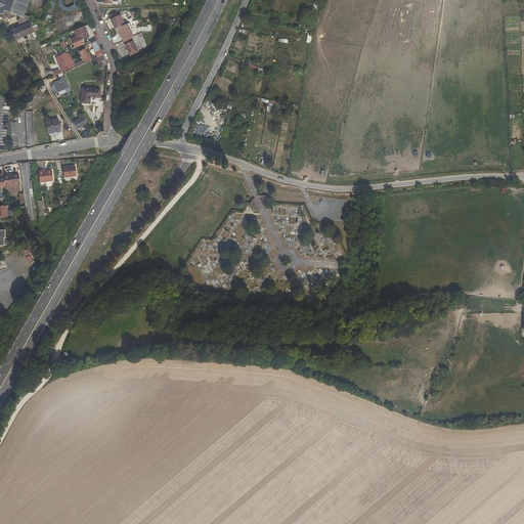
[(0,0),(0,13),(2,15),(4,11),(10,13),(14,0),(0,0)]
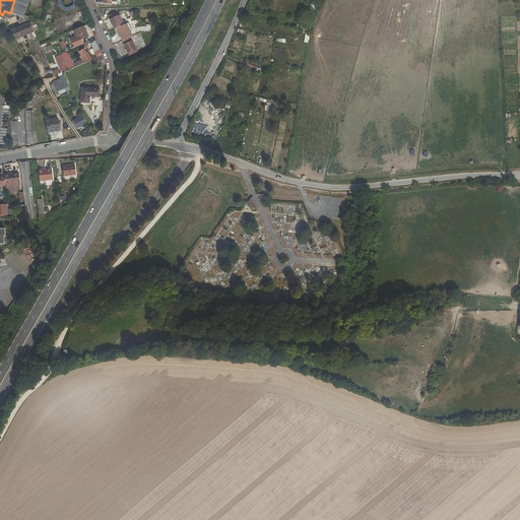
[(14,0),(10,13),(11,13),(19,16),(22,17),(23,15),(28,0),(14,0)]
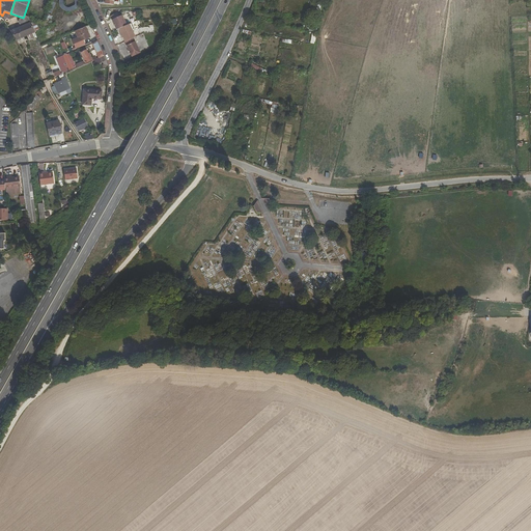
[(52,14),(55,3),(50,1),(46,11),(52,14)]
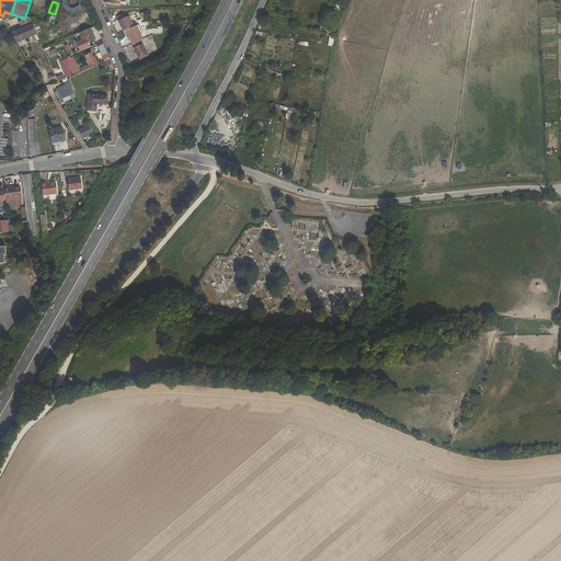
[(2,18),(10,21),(12,14),(11,14),(4,12),(2,16),(2,18)]
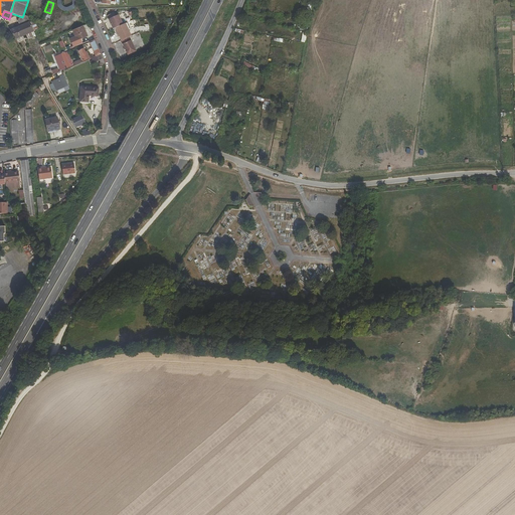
[(33,31),(27,17),(23,15),(22,17),(19,16),(17,21),(20,26),(10,31),(15,39),(33,31)]
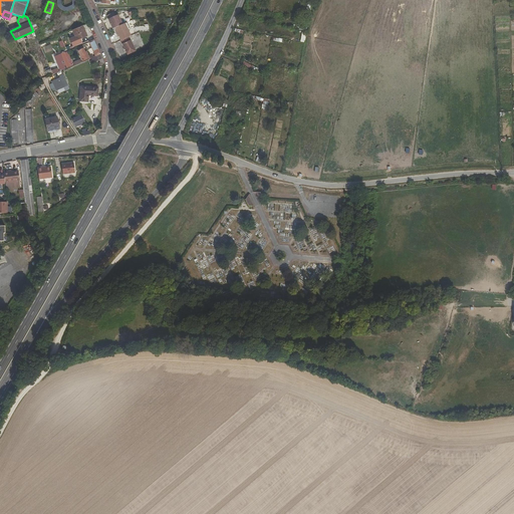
[(114,28),(122,24),(118,15),(108,19),(112,29),(114,28)]
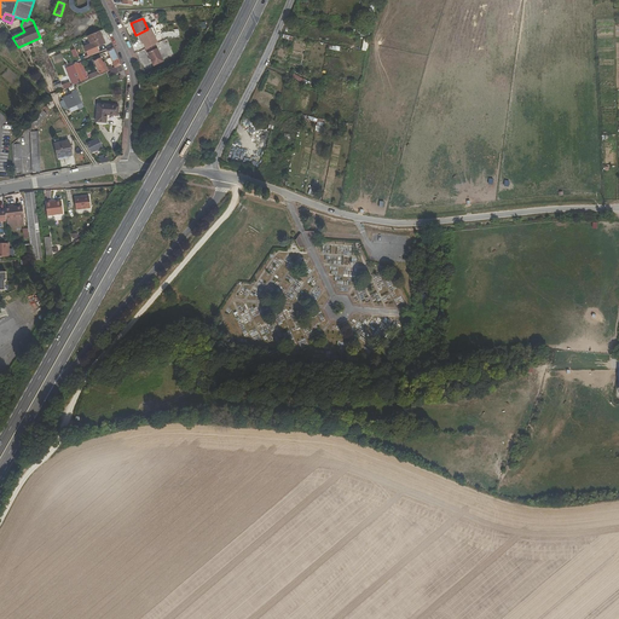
[(148,29),(138,34),(145,50),(156,45),(158,44),(150,28),(148,29)]
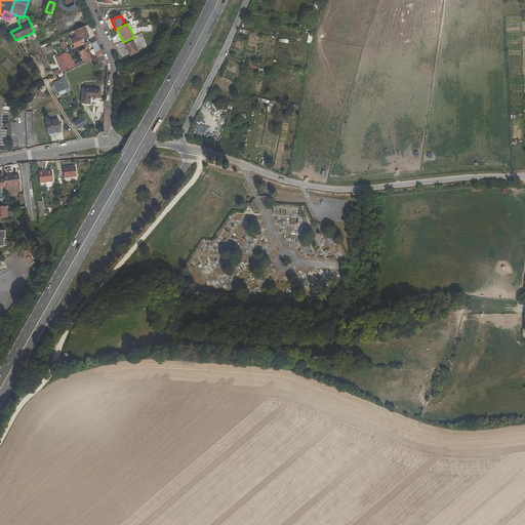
[(79,41),(88,37),(84,27),(74,31),(79,41)]
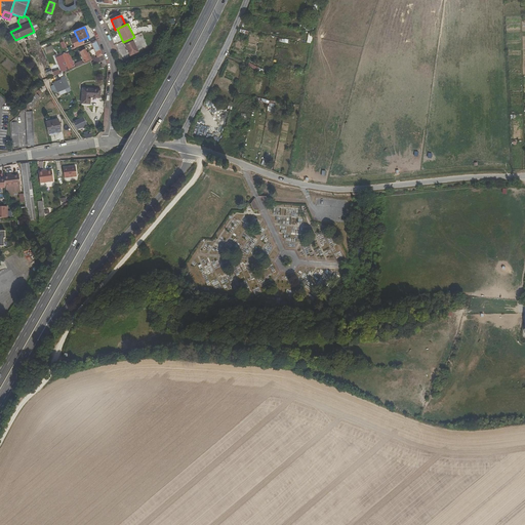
[(132,38),(123,42),(130,56),(138,52),(132,38)]
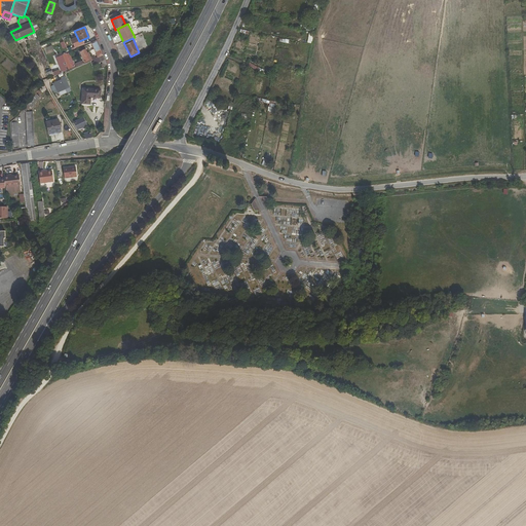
[(103,55),(97,41),(90,43),(97,58),(99,57),(103,55)]
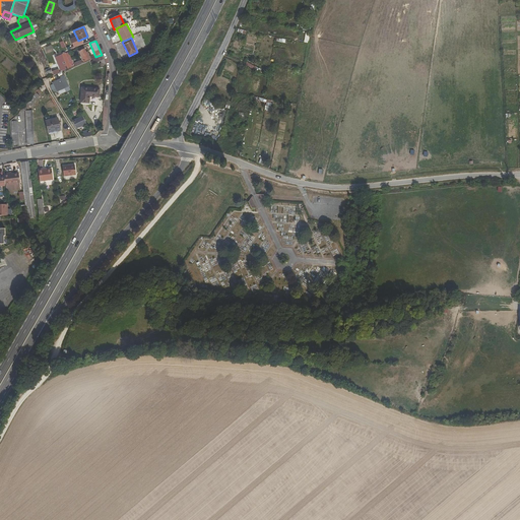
[(46,54),(54,51),(51,45),(44,48),(46,54)]
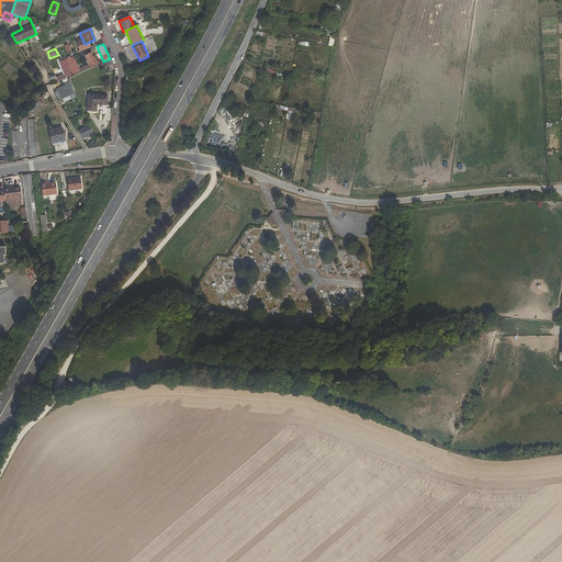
[(90,67),(97,65),(91,54),(85,56),(90,67)]
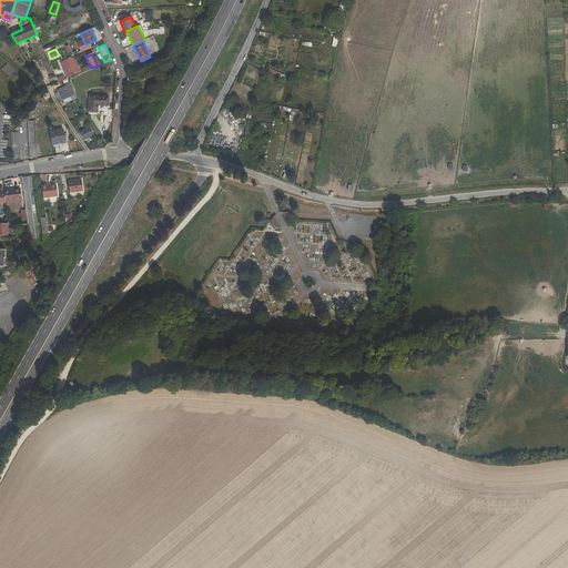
[(72,58),(68,60),(73,75),(79,73),(72,58)]
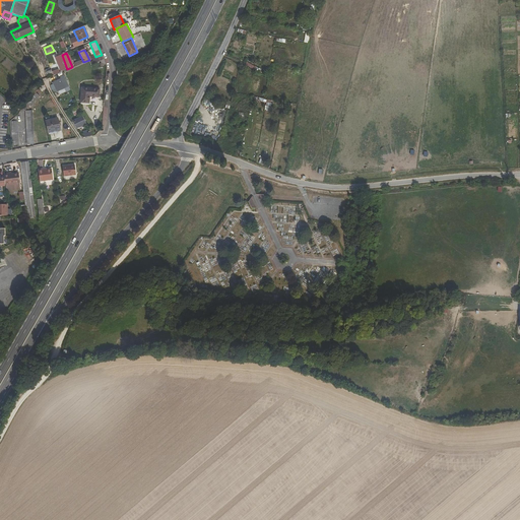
[(95,57),(91,59),(92,61),(90,62),(91,65),(100,61),(98,56),(95,57)]
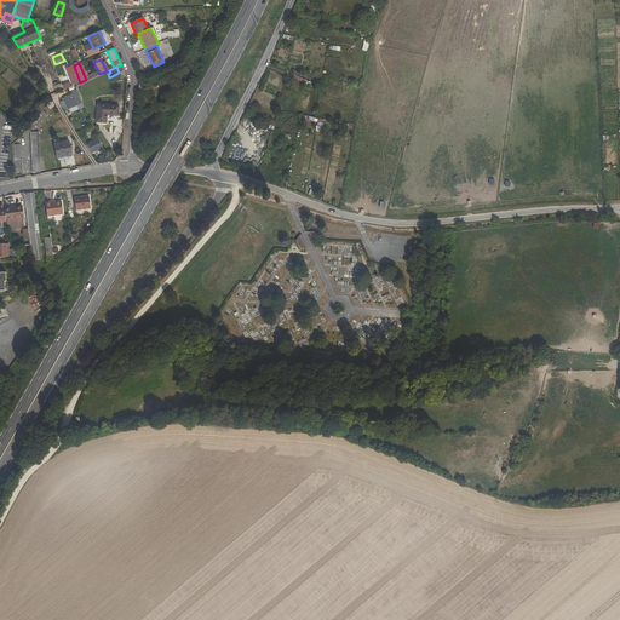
[(79,112),(84,108),(75,90),(72,92),(73,93),(62,99),(67,109),(75,104),(79,112)]
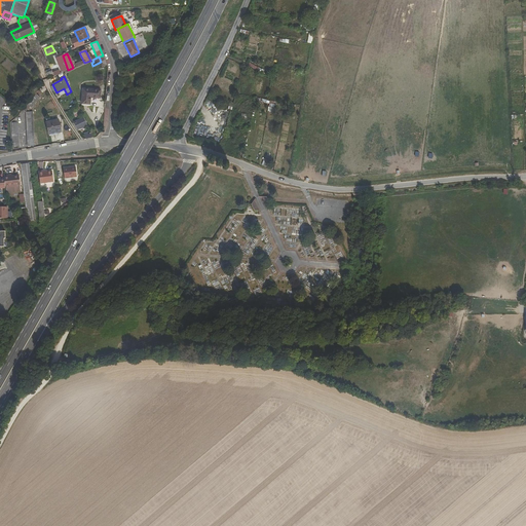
[(90,98),(100,98),(100,90),(83,89),(82,104),(89,104),(90,98)]
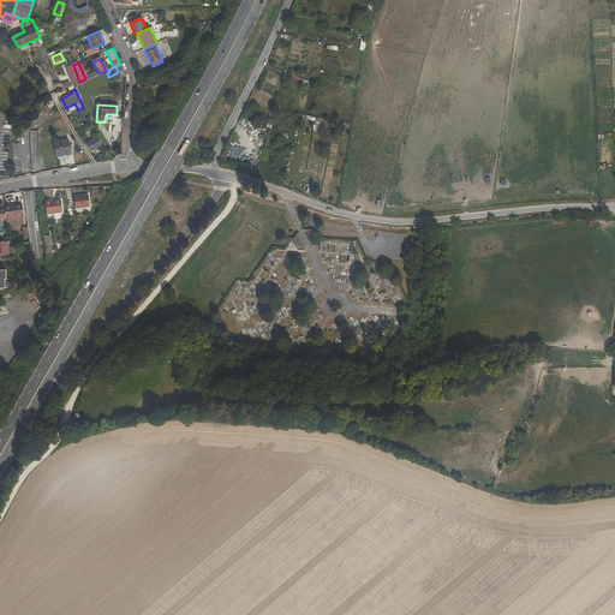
[(35,125),(37,126),(47,114),(42,109),(31,123),(35,125)]
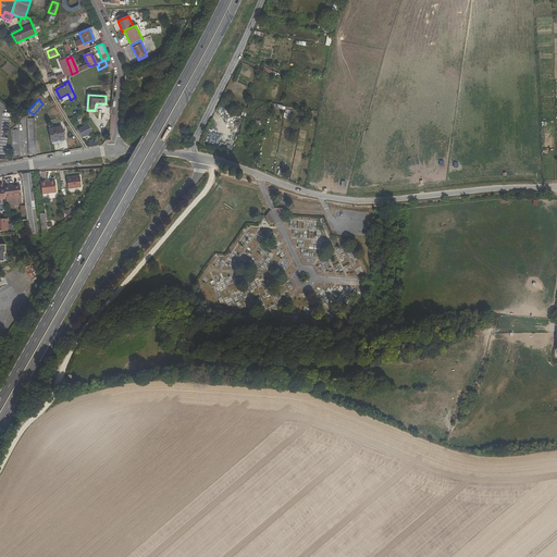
[(28,155),(36,155),(34,119),(27,119),(28,155)]
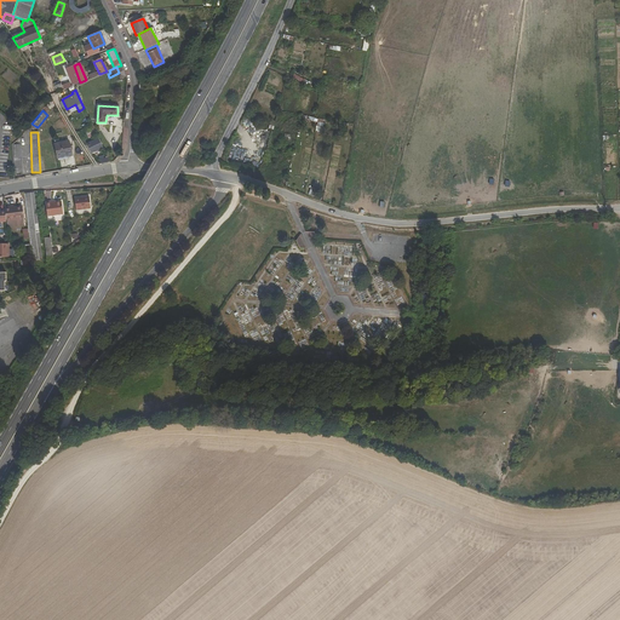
[(91,153),(103,148),(98,138),(87,144),(91,153)]
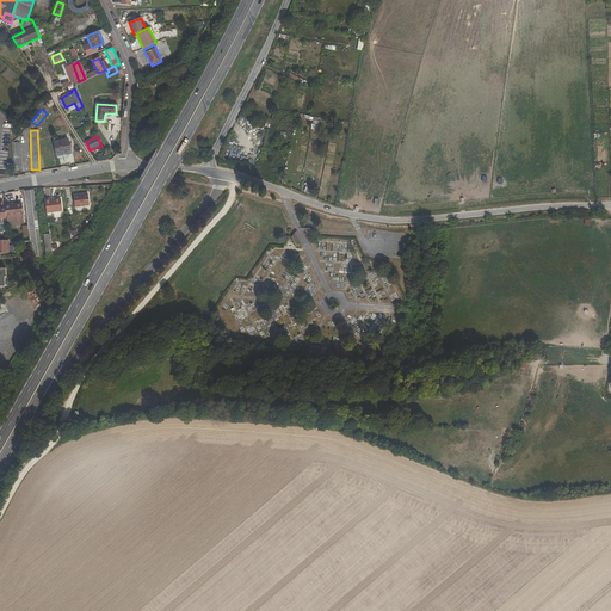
[(57,156),(71,153),(67,140),(54,142),(57,156)]
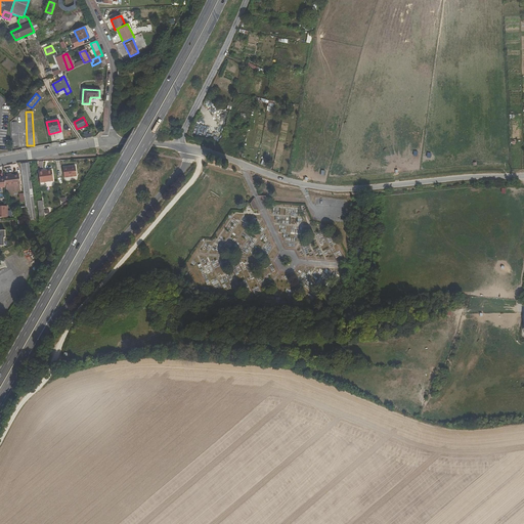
[(76,166),(62,167),(64,177),(77,175),(76,166)]
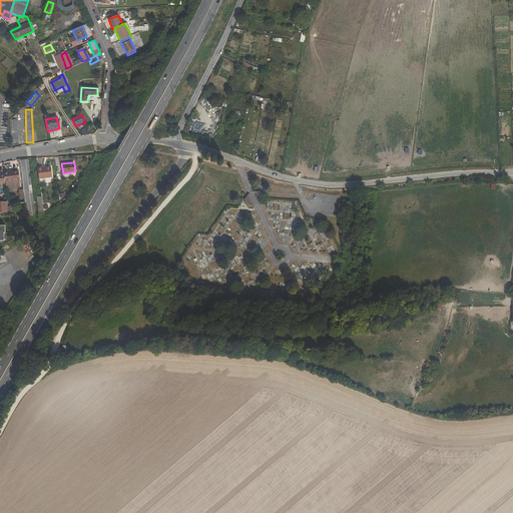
[(41,167),(38,167),(39,179),(51,177),(50,167),(44,168),(41,168),(41,167)]
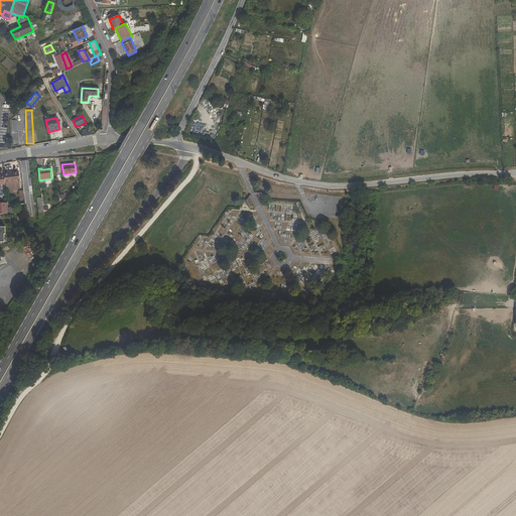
[(7,172),(4,172),(4,174),(5,183),(20,181),(19,172),(10,173),(7,173),(7,172)]
